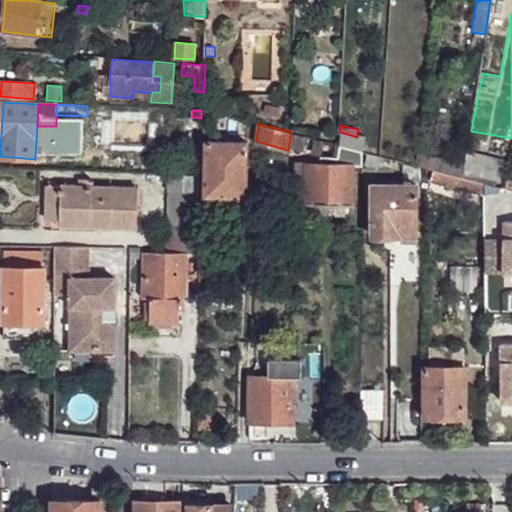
[(46,126),(37,126),(35,157),(44,158),(46,126)]
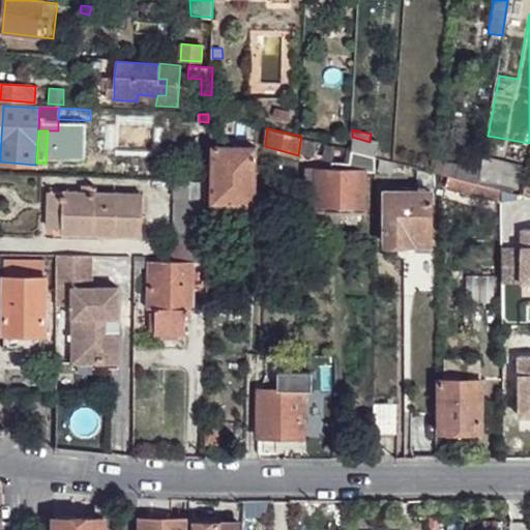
[(351,149),(375,156),(379,144),(370,142),(352,137),(351,149)]
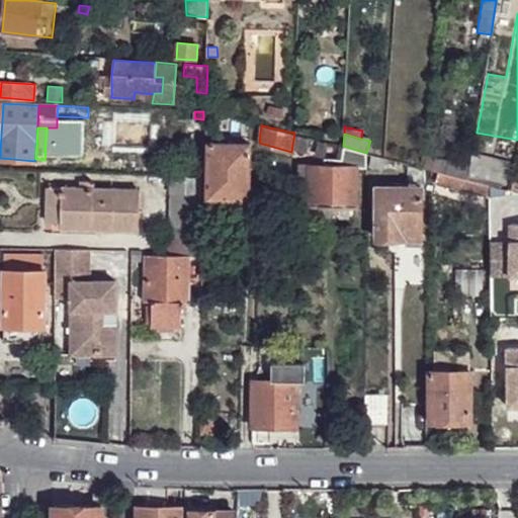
[(250,144),(209,142),(207,197),(246,199),(249,199),(250,144)]
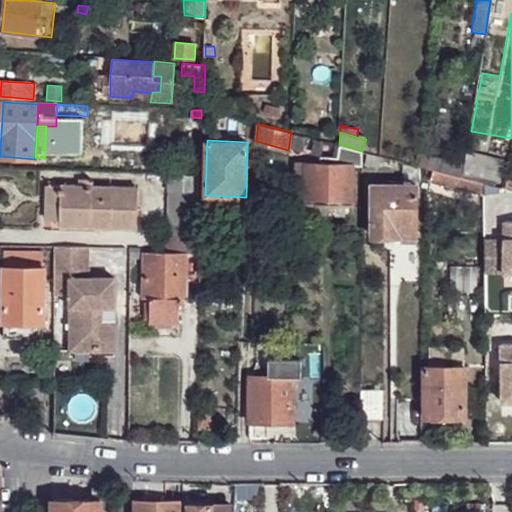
[(321,162),(308,162),(306,201),(310,202),(351,204),(353,165),(363,165),(363,151),(362,151),(339,144),(337,157),(320,157),(321,162)]
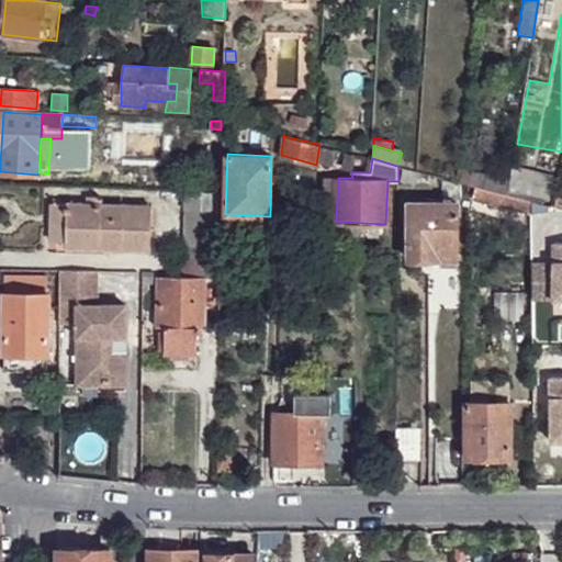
[(403,167),(402,181),(416,183),(418,171),(415,170),(403,167)]
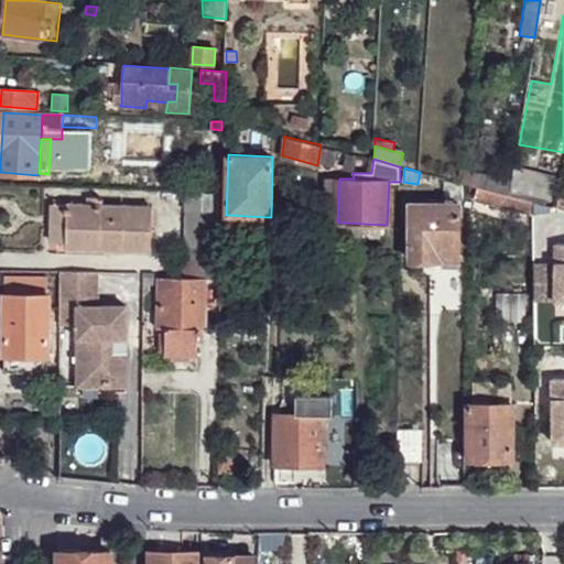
[(508,196),(511,180),(488,174),(487,177),(462,171),(461,183),(464,184),(508,196)]
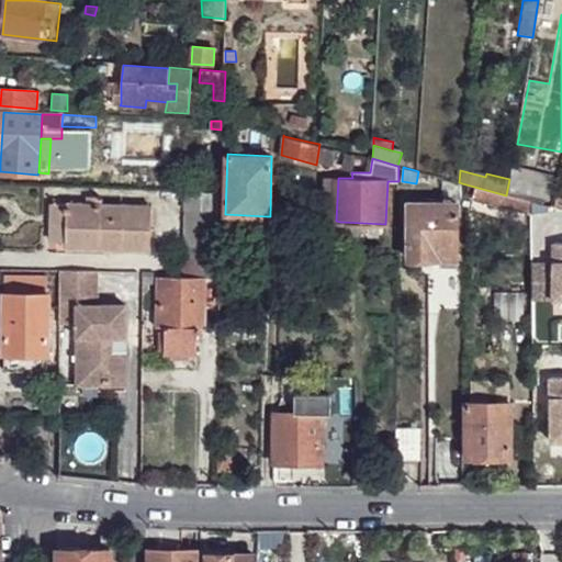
[(338,178),(326,177),(324,234),(339,234),(340,222),(336,221),(338,178)]
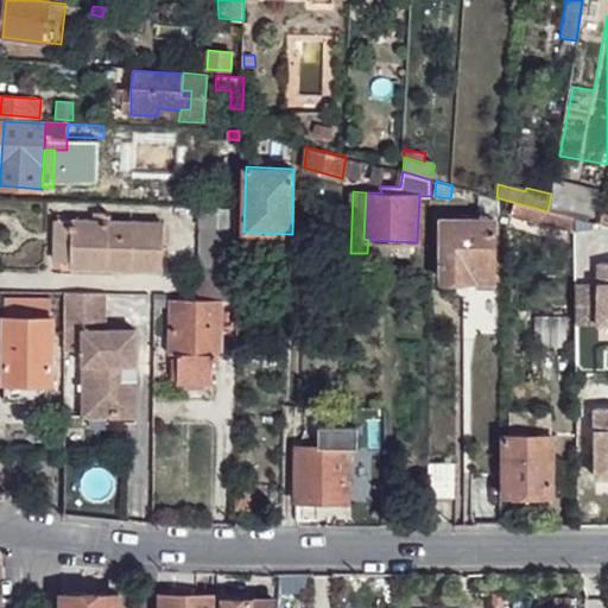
[(596,201),(568,192),(563,209),(593,217),(596,201)]
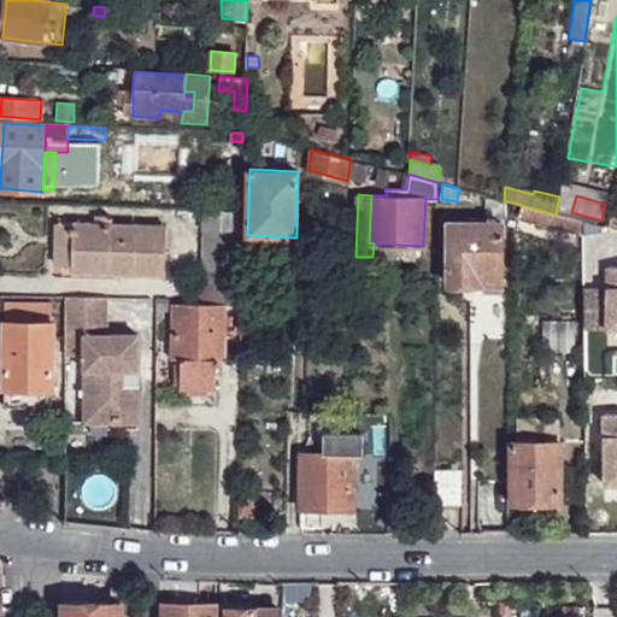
[(585,236),(585,223),(522,206),(521,216),(519,217),(585,236)]
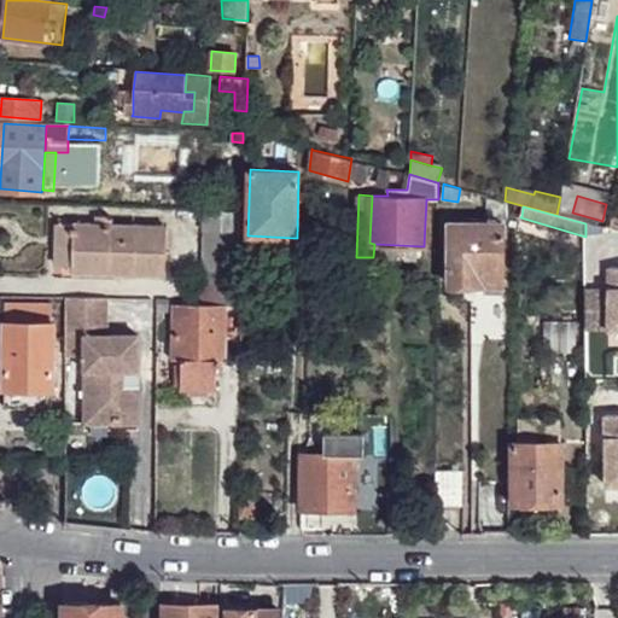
[(203,210),(203,229),(223,229),(225,210),(203,210)]
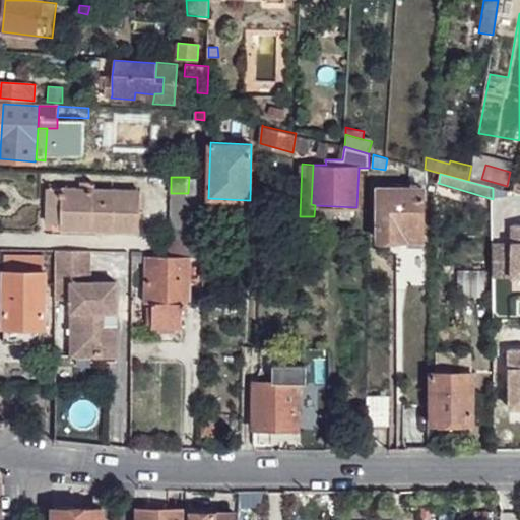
[(203,193),(204,177),(189,177),(188,193),(203,193)]
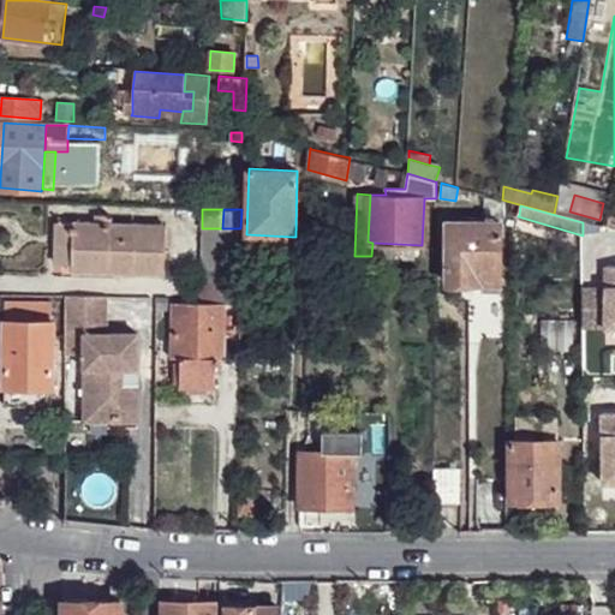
[(162,276),(166,224),(55,221),(54,266),(72,266),(108,267),(108,275),(162,276)]
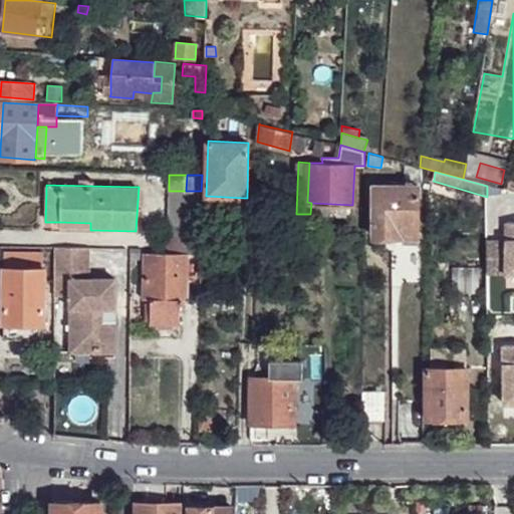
[(373,187),(374,237),(403,236),(404,246),(419,245),(419,186),(373,187)]
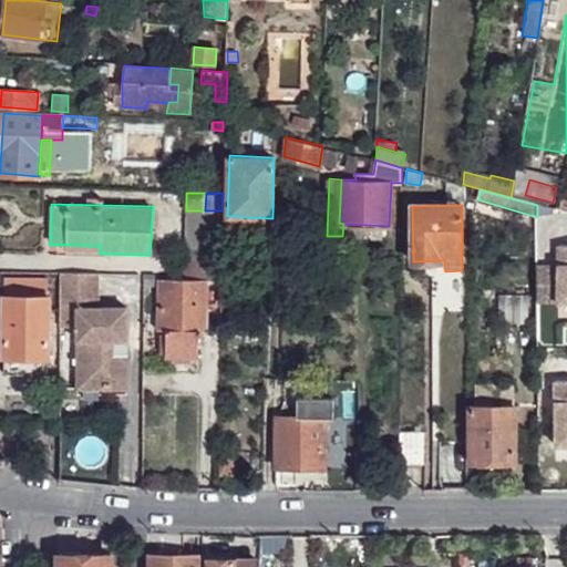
[(206,275),(223,275),(224,213),(186,214),(186,275),(197,276),(206,275)]
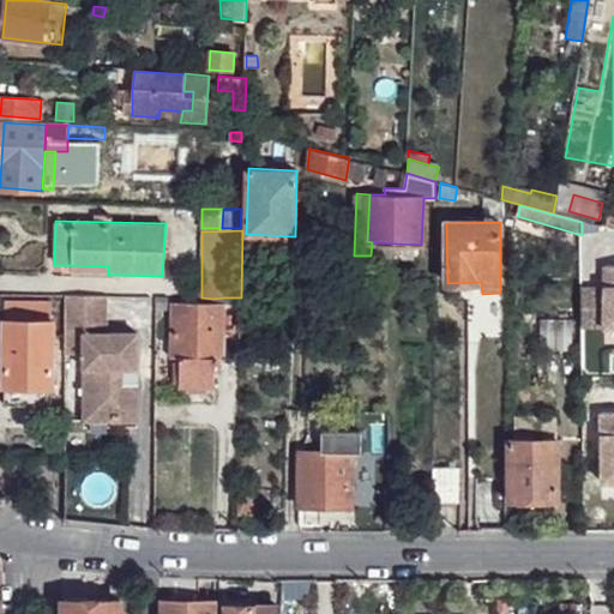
[(372,242),(371,256),(421,258),(421,245),(372,242)]
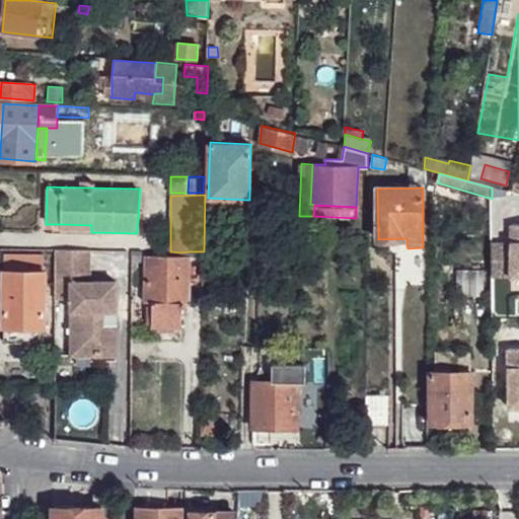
[(88,282),(89,251),(57,250),(56,300),(69,301),(68,357),(97,358),(97,312),(115,313),(115,282),(88,282)]
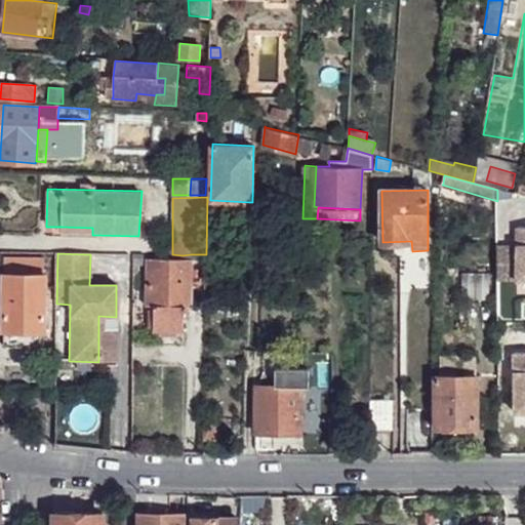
[(154,326),(185,327),(185,314),(190,314),(191,270),(191,254),(183,255),(172,254),(149,253),(149,301),(154,301),(154,326)]
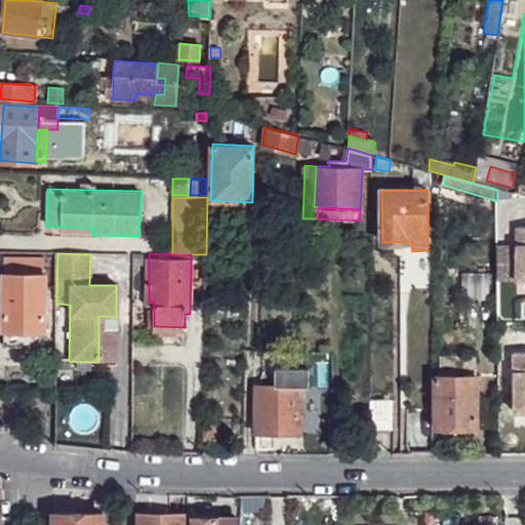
[(206,254),(191,254),(191,270),(206,269),(206,254)]
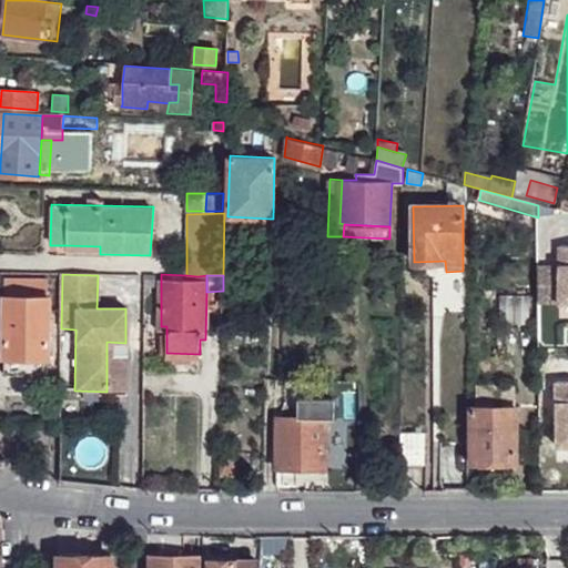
[(50,280),(8,279),(7,295),(50,296),(50,280)]
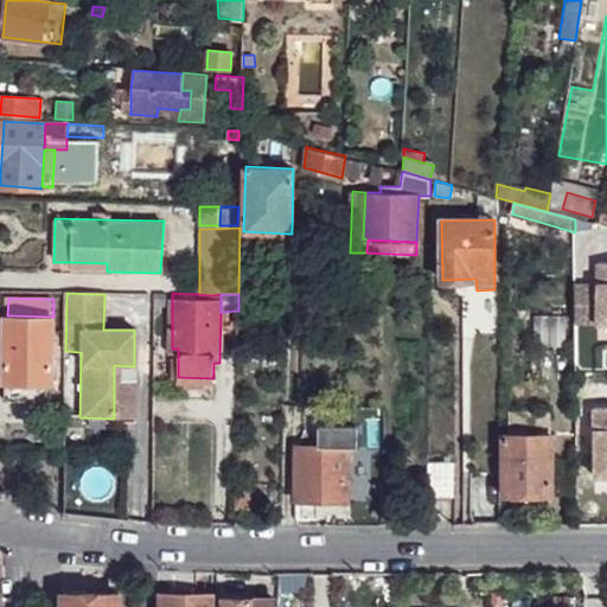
[(53,382),(55,317),(53,317),(7,315),(6,315),(6,381),(7,382),(52,382),(53,382)]
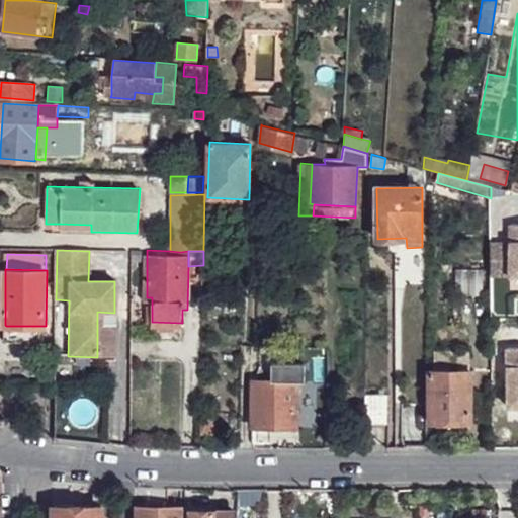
[(97,312),(97,357),(114,358),(114,313),(97,312)]
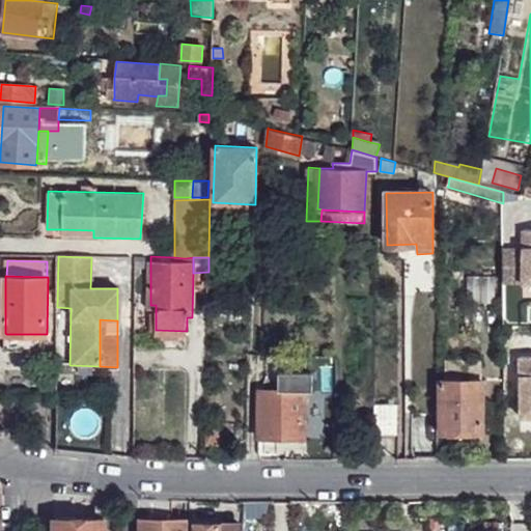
[(6,334),(5,348),(46,350),(46,334),(6,334)]
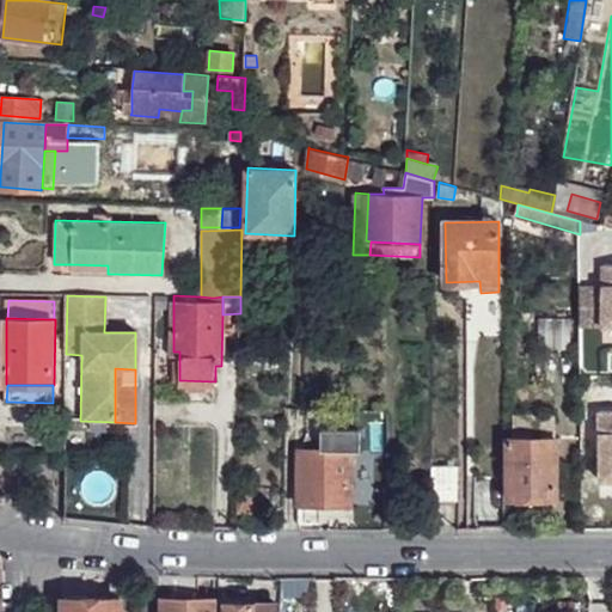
[(330,407),(329,427),(353,427),(353,407),(330,407)]
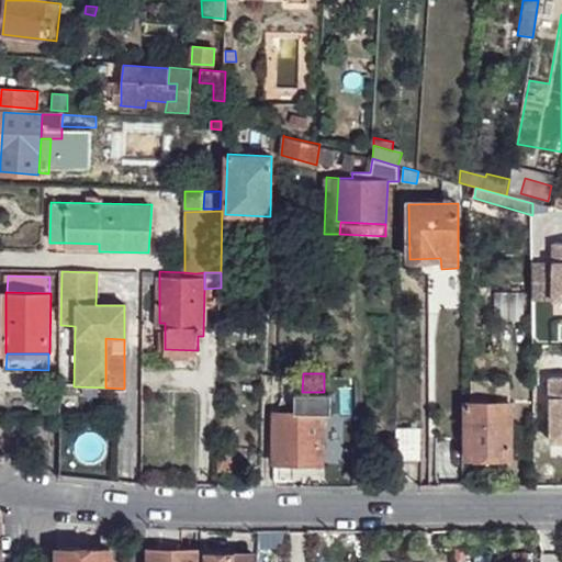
[(561,377),(552,377),(551,440),(561,439),(561,377)]
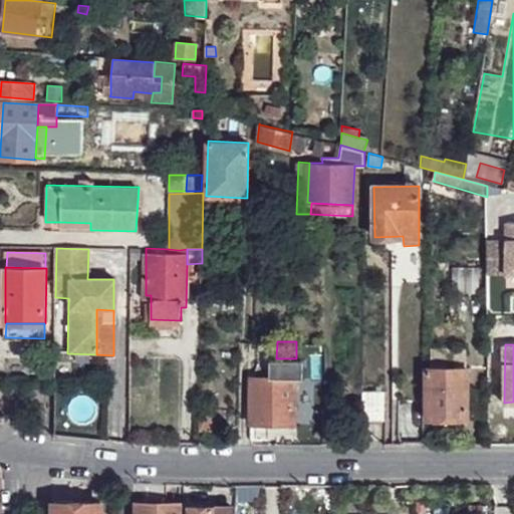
[(427,367),(427,419),(468,418),(467,348),(431,348),(431,367),(427,367)]
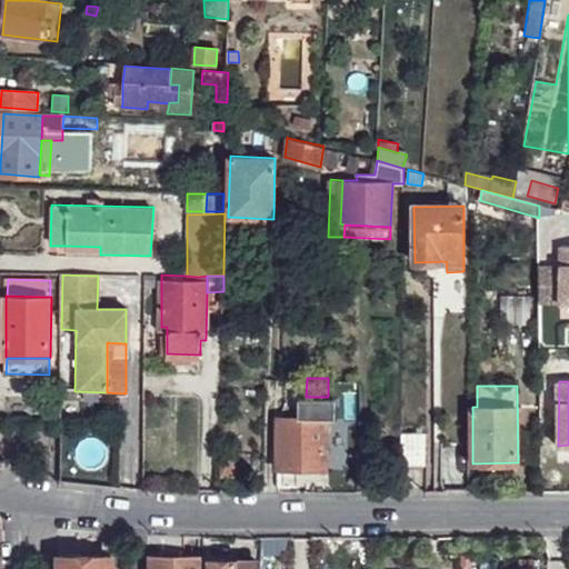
[(279,418),(278,468),(328,469),(328,418),(279,418)]
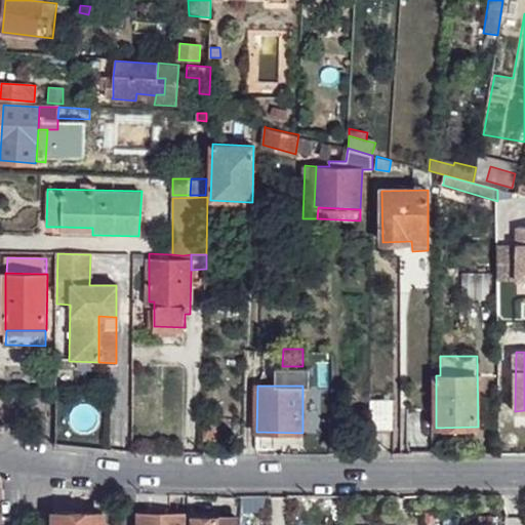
[(372,401),(372,429),(393,429),(393,400),(372,401)]
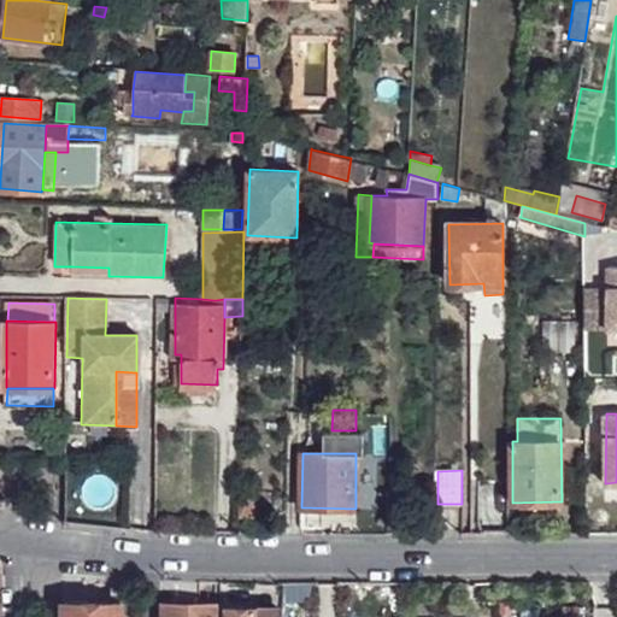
[(510,480),(480,480),(481,534),(511,534),(510,480)]
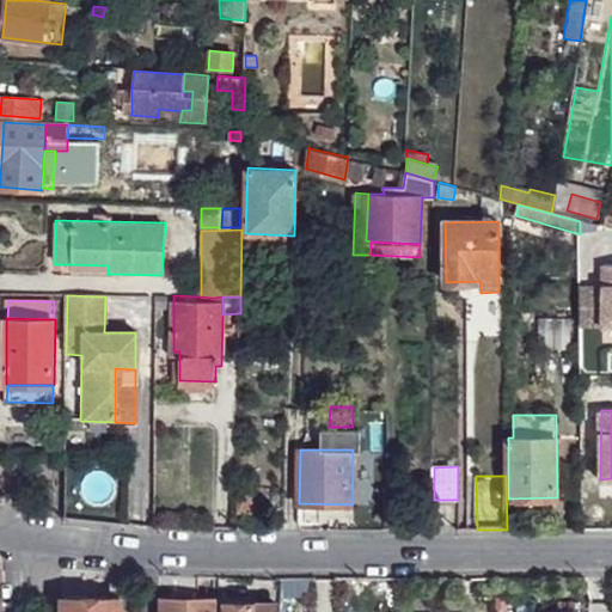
[(11,487),(0,487),(0,501),(1,502),(11,502),(12,499),(13,490),(11,487)]
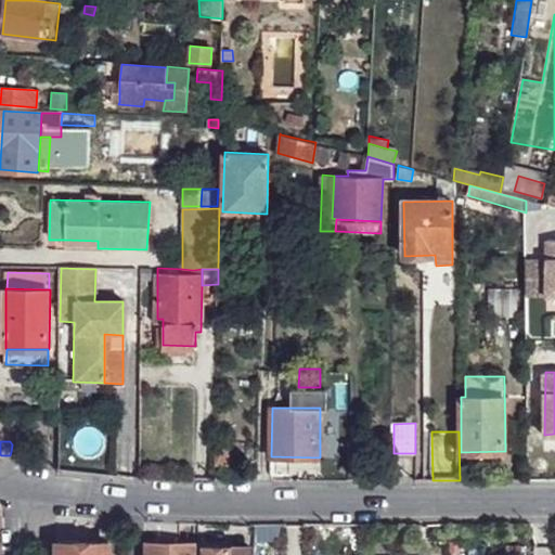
[(233,464),(233,448),(218,447),(217,463),(233,464)]
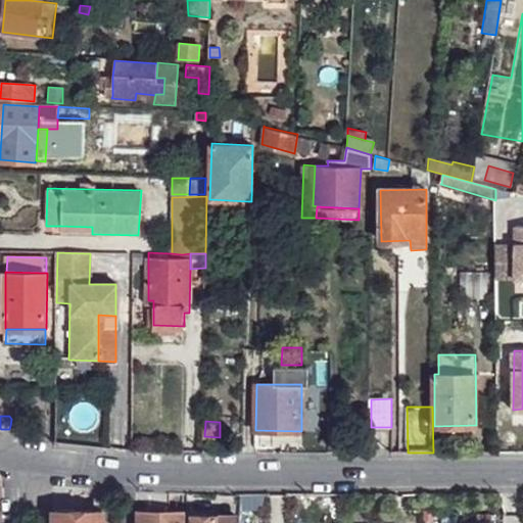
[(56,512),(55,522),(104,522),(104,521),(104,513),(56,512)]
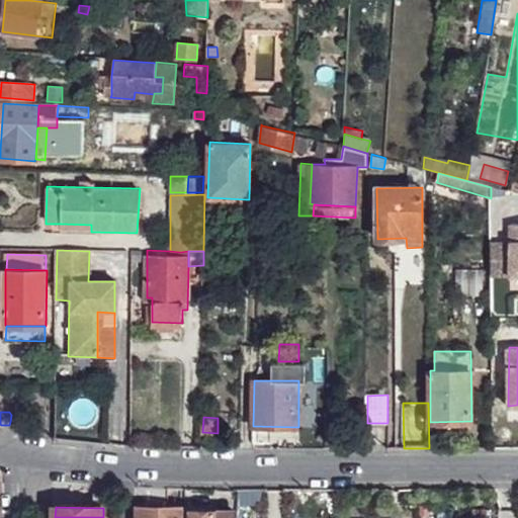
[(140,507),(139,517),(182,517),(182,507),(140,507)]
